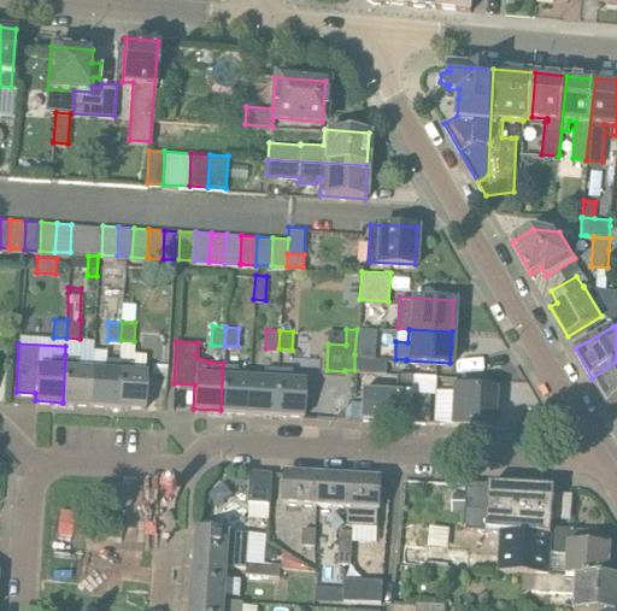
[(63,403),(89,404),(92,365),(78,365),(80,356),(65,354),(63,403)]
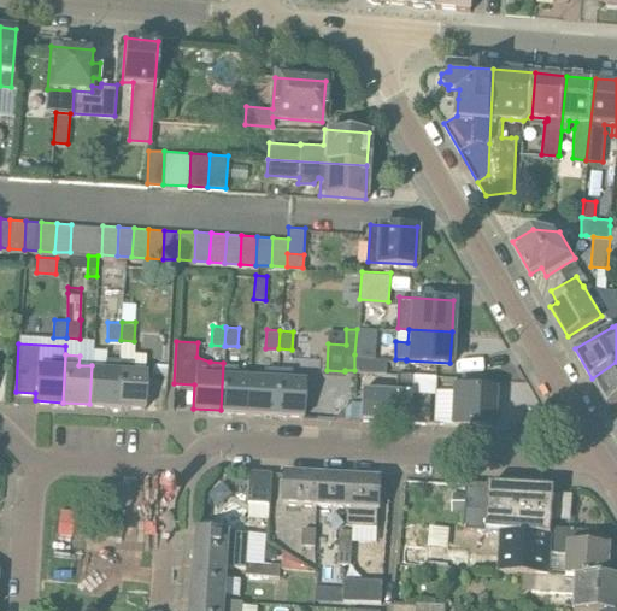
[(354,354),(354,370),(386,372),(387,357),(354,354)]
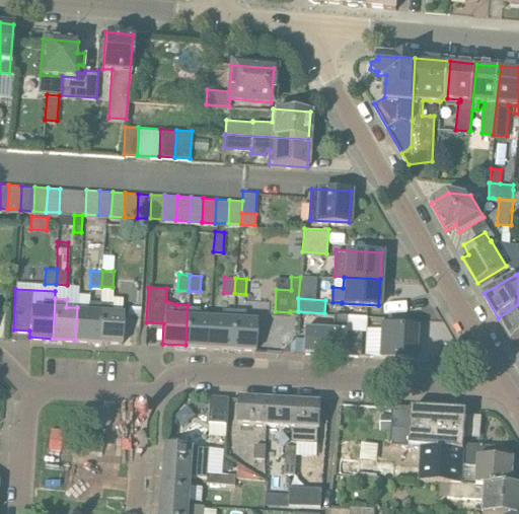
[(75,340),(98,341),(100,301),(77,300),(75,340)]
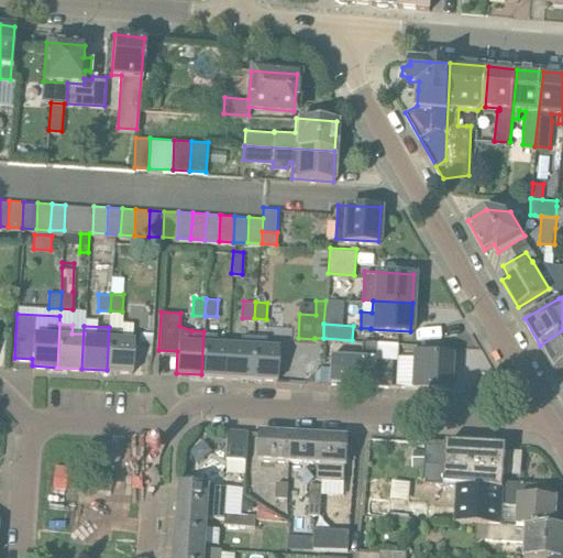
[(109,327),(107,370),(132,371),(134,337),(121,336),(121,328),(109,327)]
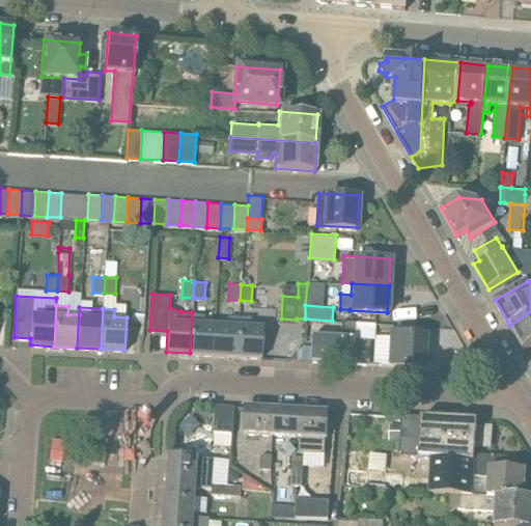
[(523,349),(530,343),(530,311),(509,326),(523,349)]
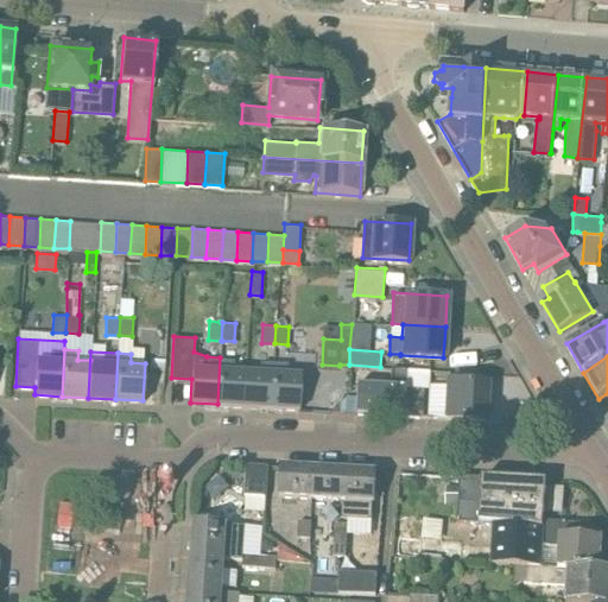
[(217,404),(245,406),(247,368),(234,367),(234,359),(220,357),(217,404)]
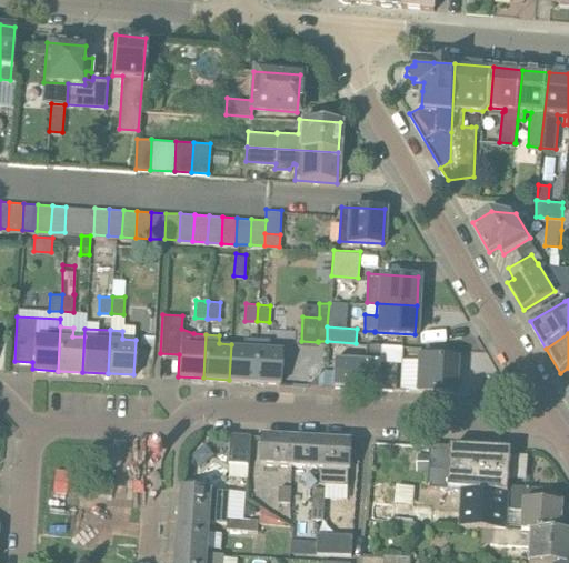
[(229,380),(255,381),(257,338),(243,337),(243,345),(231,344),(229,380)]
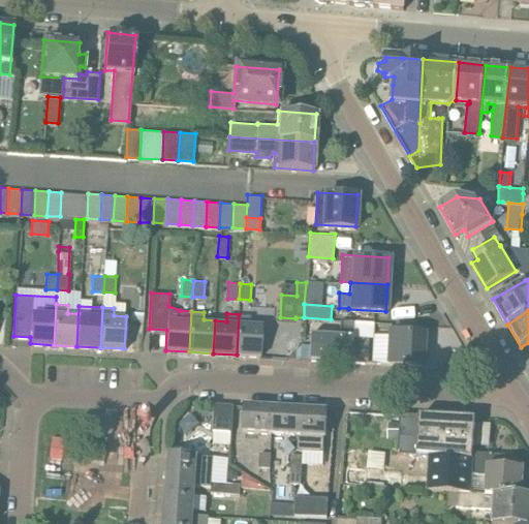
[(239,314),(237,355),(259,356),(261,322),(249,322),(250,315),(239,314)]
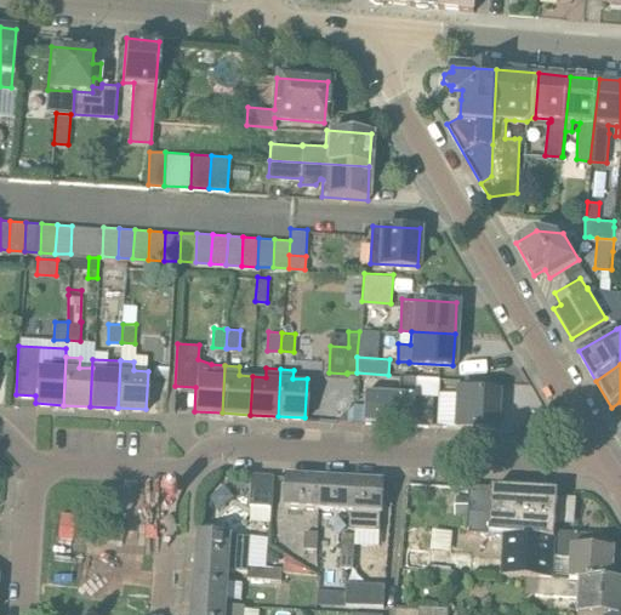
[(362,421),(411,423),(412,393),(414,375),(399,374),(399,392),(364,389),(362,421)]
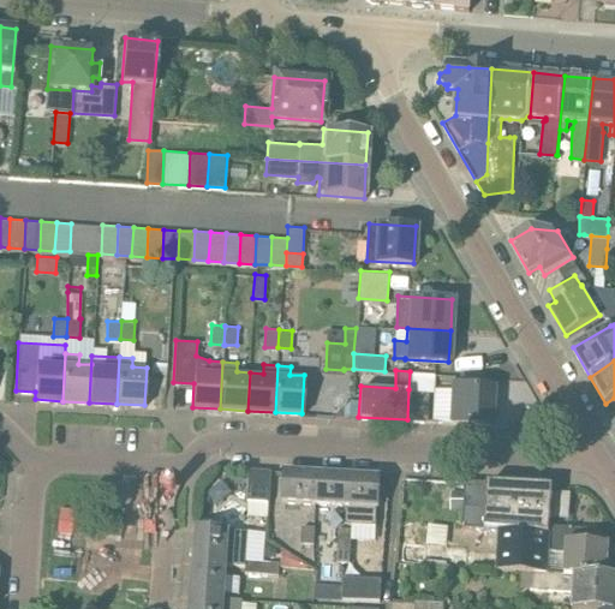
[(451,422),(489,423),(490,387),(453,384),(451,422)]
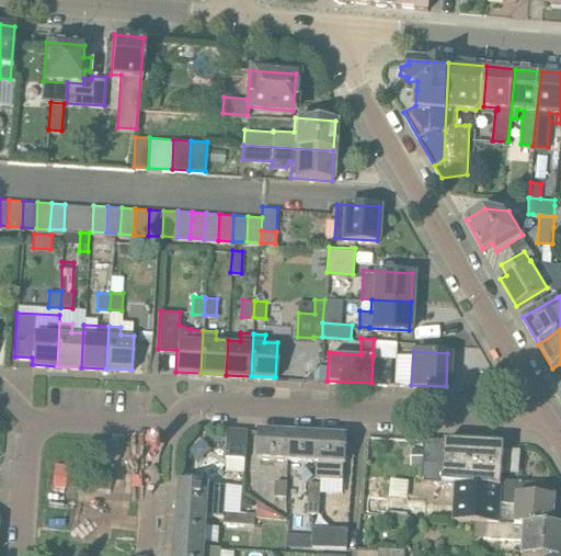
[(390,356),(380,356),(373,355),(371,383),(389,384),(390,356)]
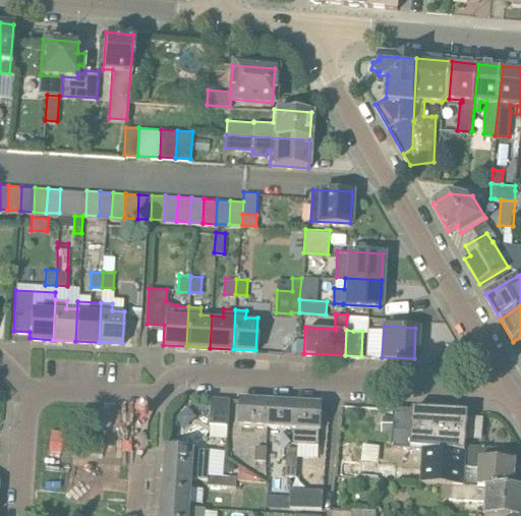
[(230,397),(211,396),(210,422),(229,423),(230,397)]
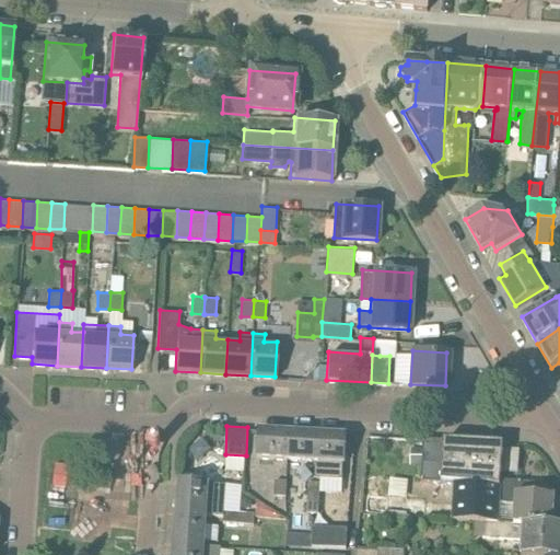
[(257,455),(287,458),(288,429),(258,428),(257,455)]
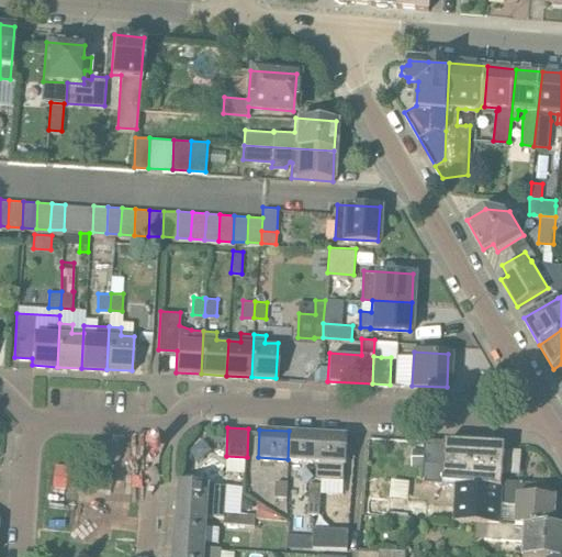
[(288,459),(316,460),(317,433),(289,431),(288,459)]
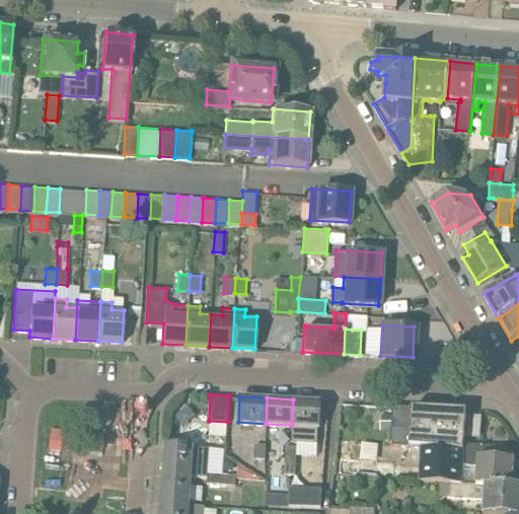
[(318,427),(319,427),(321,400),(293,399),(292,425),(293,425),(292,439),(317,441),(318,427)]
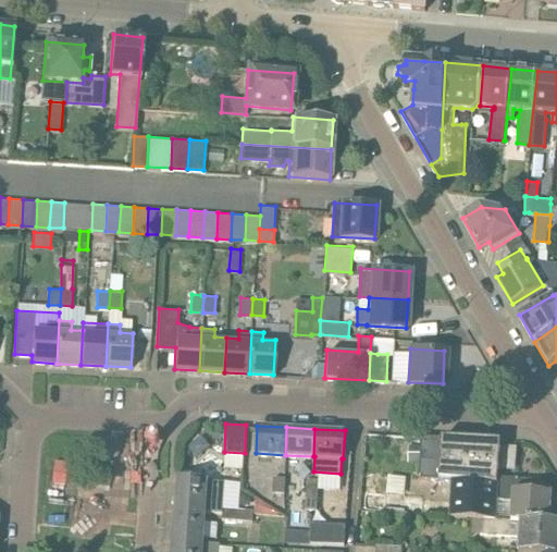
[(473,517),(494,518),(497,480),(497,475),(500,439),(458,437),(421,434),(419,476),(452,478),(449,514),(473,516),(473,517)]
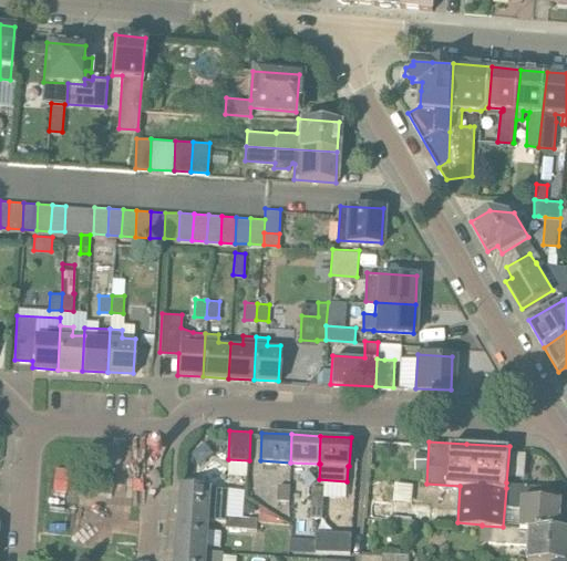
[(367,477),(366,516),(426,517),(426,496),(411,496),(411,478),(367,477)]
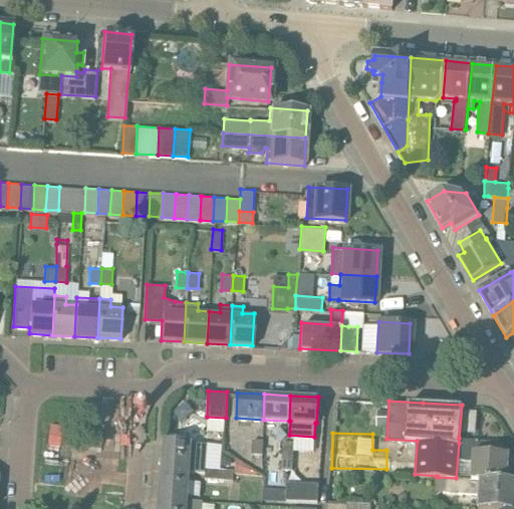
[(252,438),(252,452),(263,453),(263,438),(252,438)]
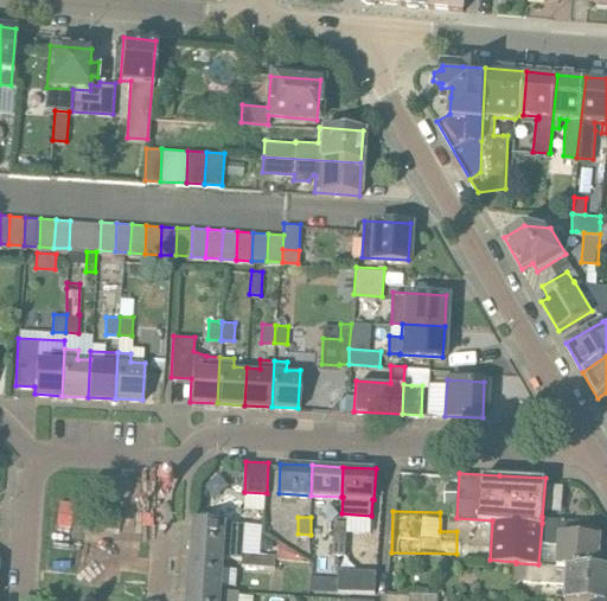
[(560,566),(599,567),(600,535),(582,534),(582,519),(542,517),(542,523),(538,564),(560,566)]
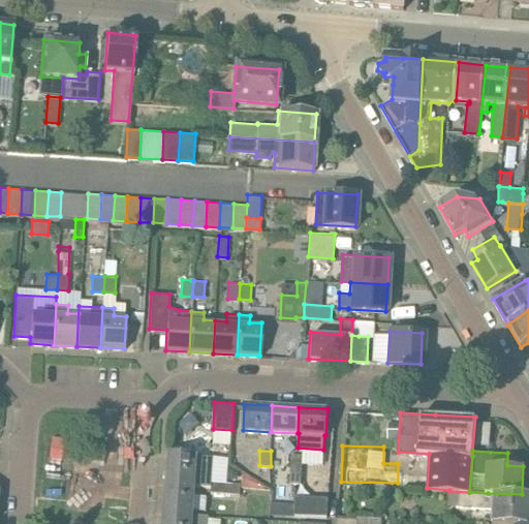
[(166,482),(195,484),(197,454),(168,452),(166,482)]
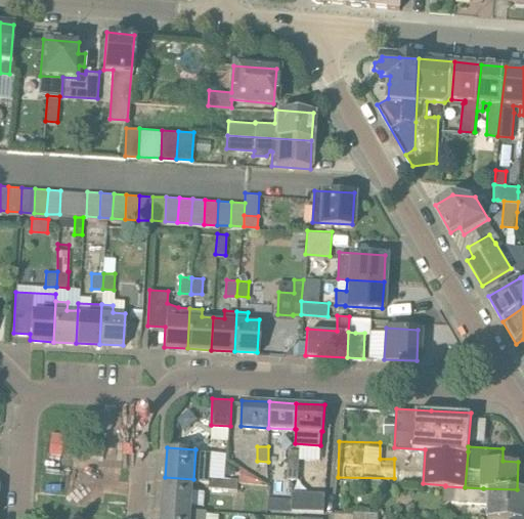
[(288,463),(299,464),(300,448),(289,448),(288,463)]
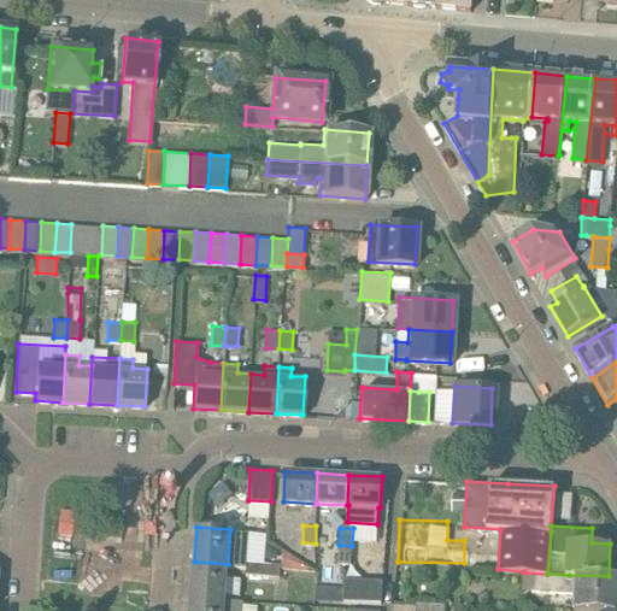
[(352,546),(339,545),(338,562),(351,563),(352,546)]
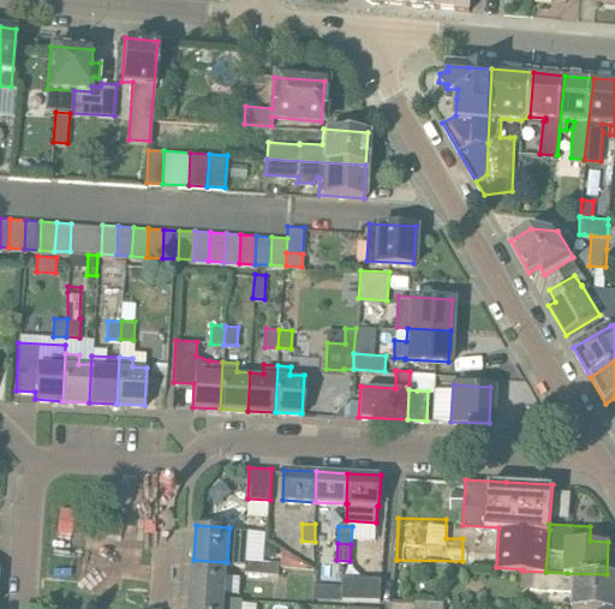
[(245,571),(262,572),(262,559),(245,557),(245,571)]
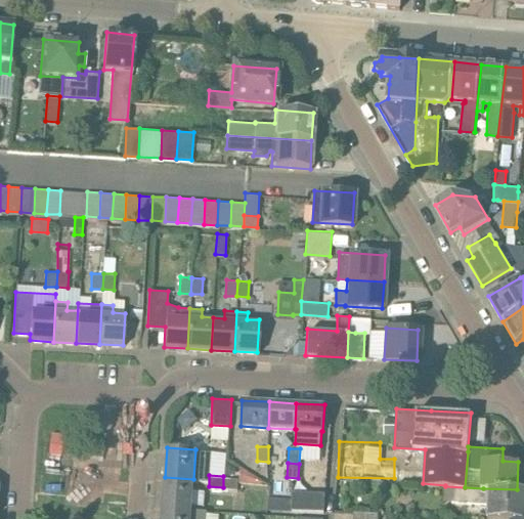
[(223,476),(223,487),(237,488),(238,477),(223,476)]
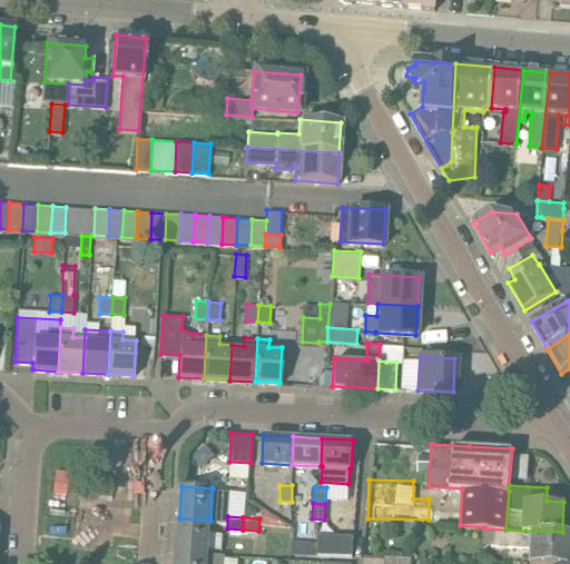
[(209,552),(210,521),(179,518),(177,550),(209,552)]
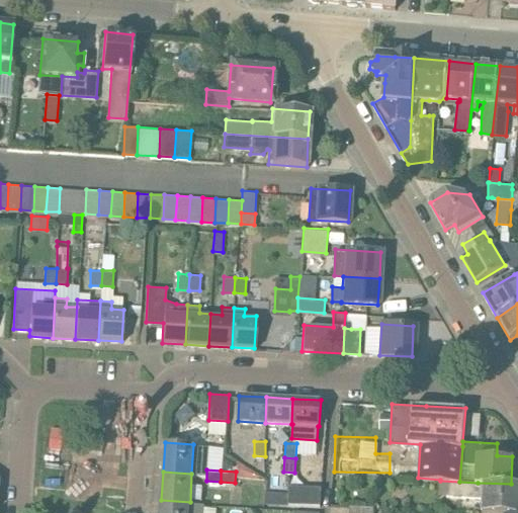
[(487,512),(495,512),(517,512),(517,484),(511,484),(478,483),(459,482),(440,481),(439,493),(483,498),(481,512),(487,512)]
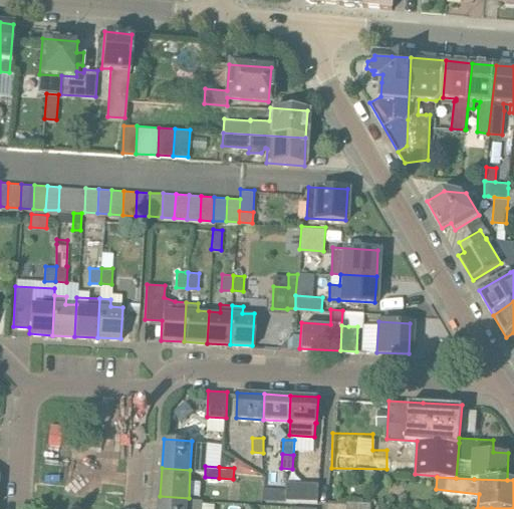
[(287,500),(317,502),(318,484),(288,482),(287,500)]
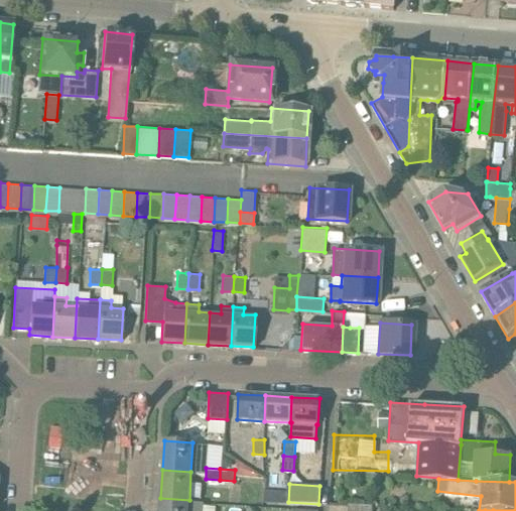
[(275,502),(275,489),(264,488),(263,501),(275,502)]
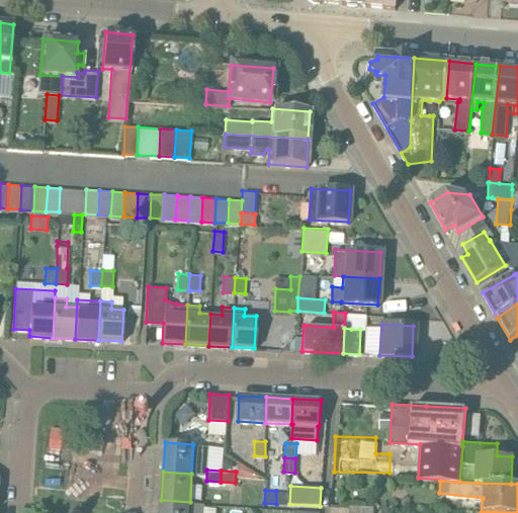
[(203,512),(205,503),(190,502),(161,500),(160,512),(203,512)]
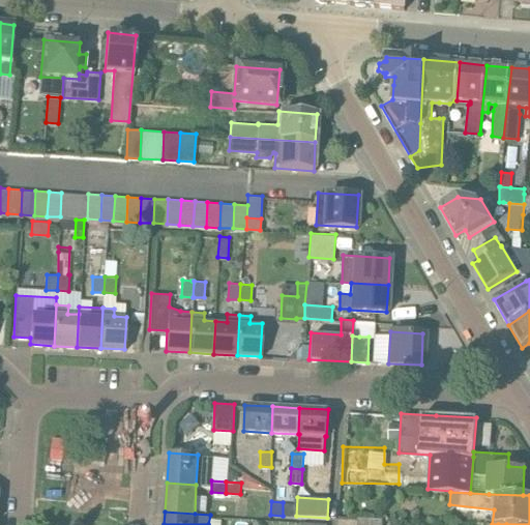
[(357,524),(382,524),(383,517),(358,516),(357,524)]
